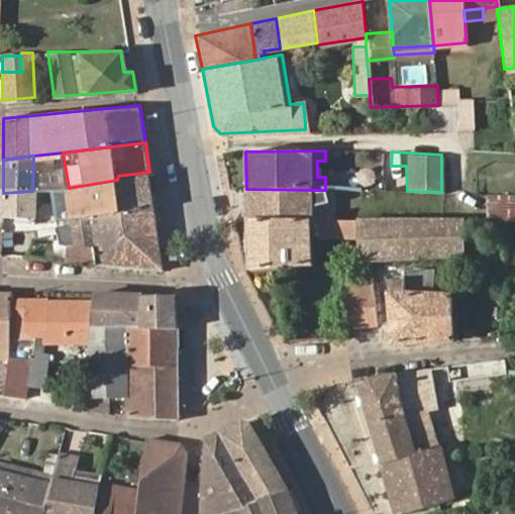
[(163,267),(149,172),(118,176),(117,180),(69,188),(52,189),(56,219),(72,217),(75,240),(69,241),(69,259),(163,267)]
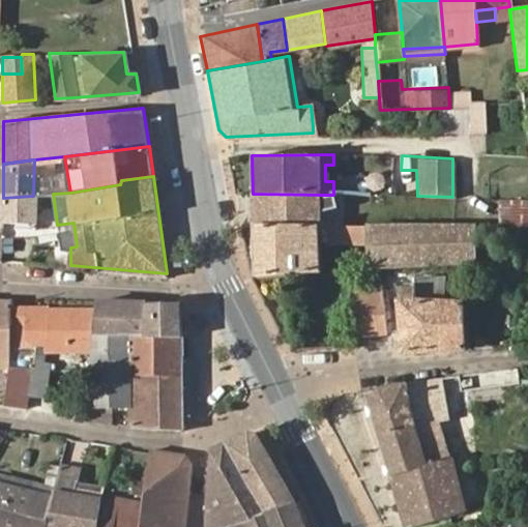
[(253,194),(254,225),(318,224),(319,195),(253,194)]
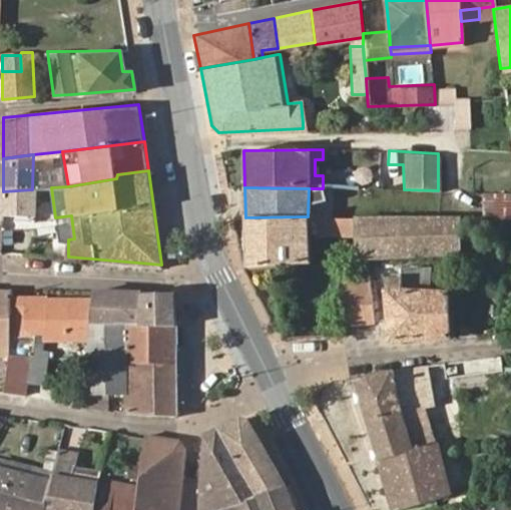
[(32,211),(32,189),(3,191),(2,209),(32,211)]
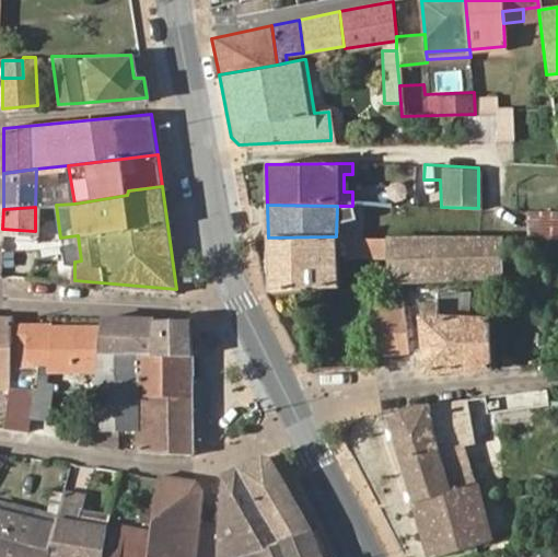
[(527,236),(557,236),(557,208),(529,208),(527,236)]
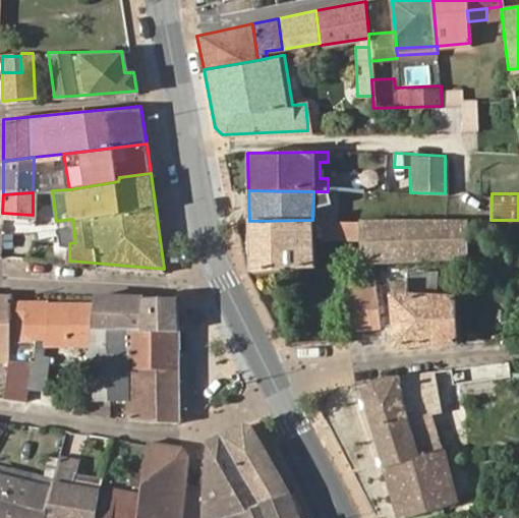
[(359,232),(360,261),(467,253),(467,220),(445,220),(378,221),(312,220),(249,221),(250,269),(281,267),(312,264),(312,233),(359,232)]
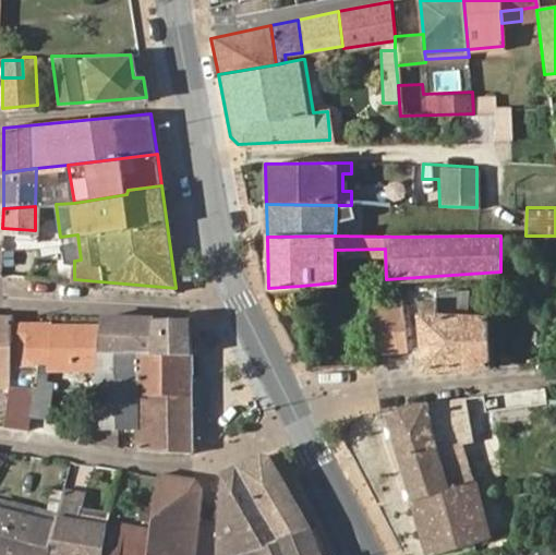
[(370,286),(374,350),(403,348),(398,285),(370,286)]
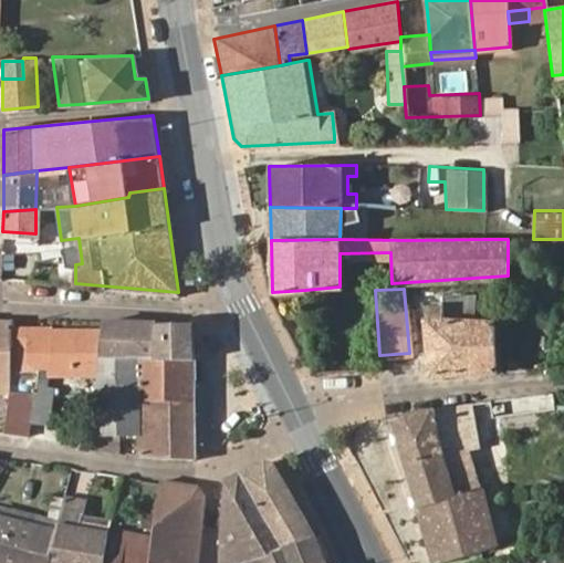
[(429,375),(495,371),(493,320),(470,320),(471,299),(445,299),(444,306),(424,308),(428,365),(429,375)]
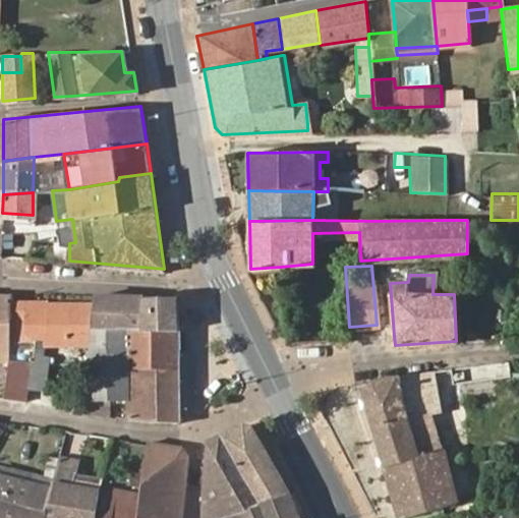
[(0,350),(7,351),(9,340),(10,299),(10,294),(0,293),(0,350)]
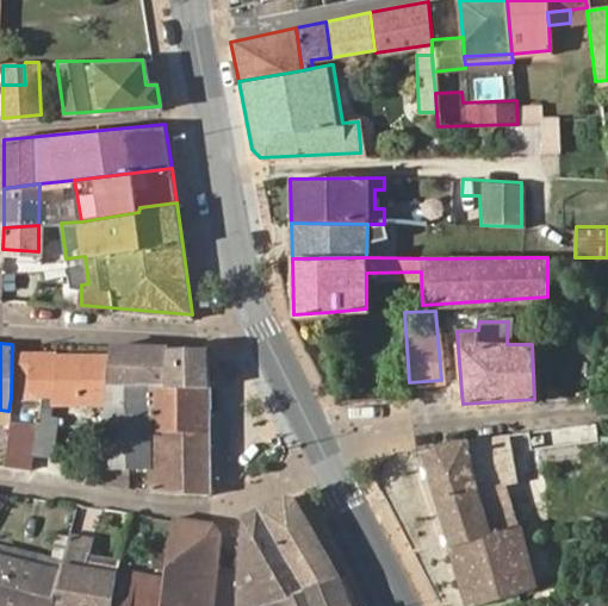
[(105,382),(206,386),(208,347),(136,345),(136,362),(105,362),(105,382)]
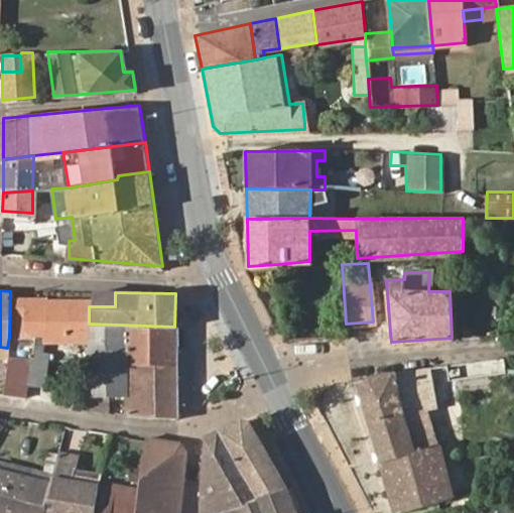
[(42,342),(87,342),(89,324),(89,306),(90,297),(10,296),(9,337),(34,337),(43,337),(42,342)]
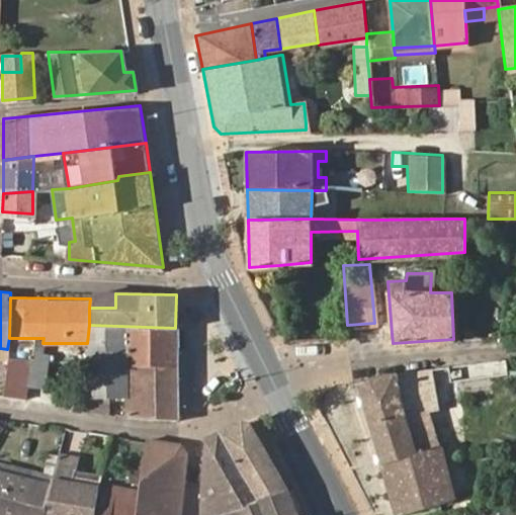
[(175,393),(175,328),(89,325),(87,343),(86,366),(82,398),(124,397),(124,416),(174,418),(175,393)]
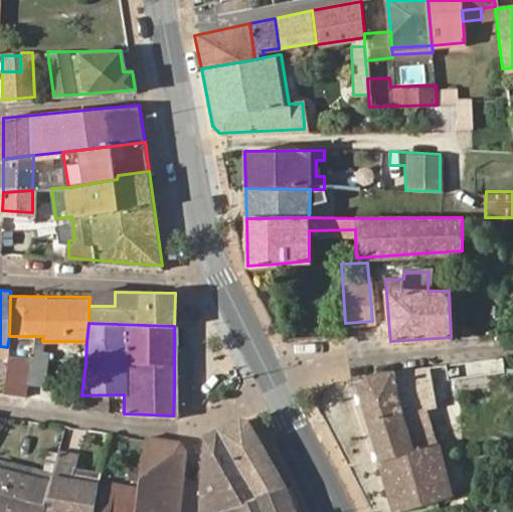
[(31,356),(29,382),(43,384),(48,349),(32,348),(31,356)]
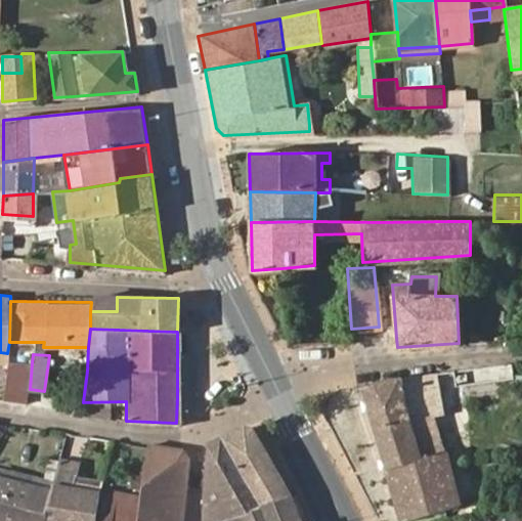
[(5,401),(28,405),(30,389),(32,362),(8,360),(5,401)]
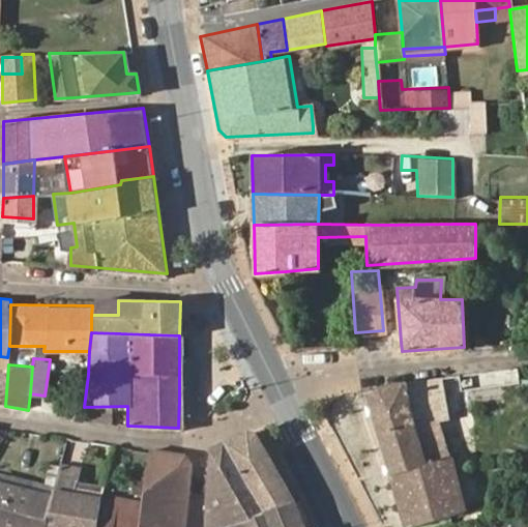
[(460,386),(517,377),(517,367),(373,389),(369,400),(406,523),(466,507),(439,417),(461,412),(460,386)]
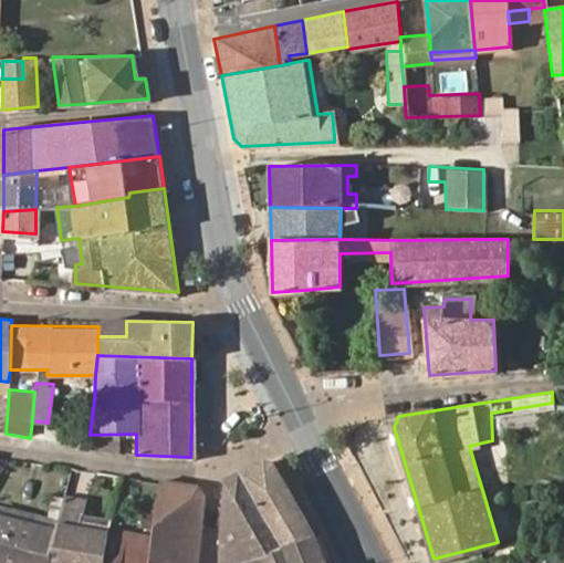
[(225,478),(220,545),(311,531),(273,465),(264,461),(225,478)]
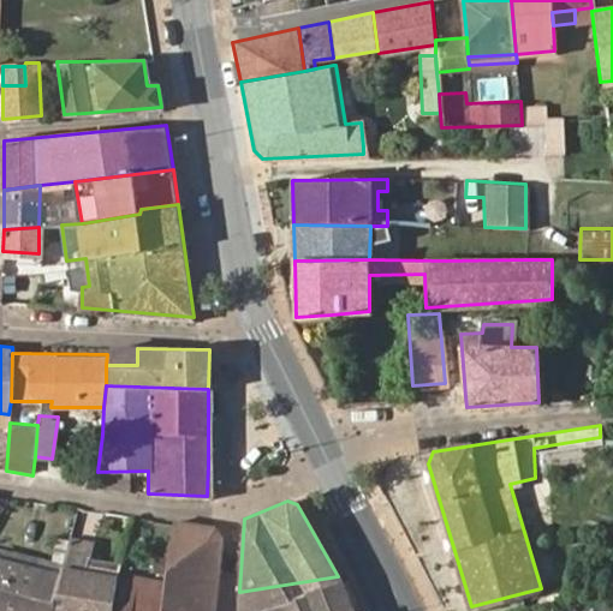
[(215,525),(173,519),(166,580),(161,610),(213,610),(224,535),(215,525)]
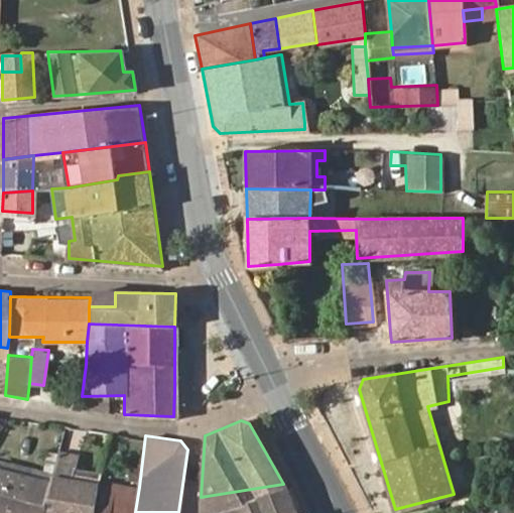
[(93,512),(100,480),(105,456),(58,449),(51,481),(44,512),(93,512)]
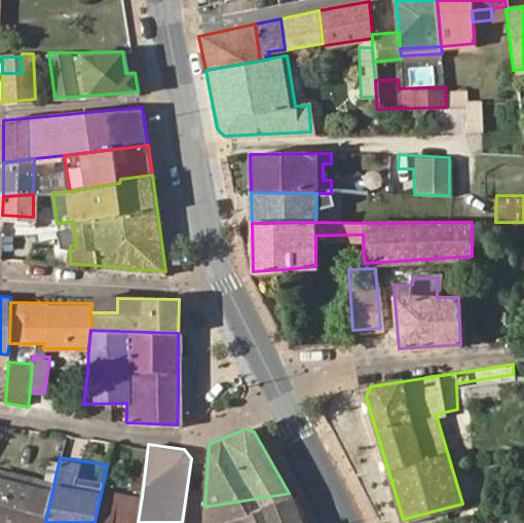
[(0,522),(45,522),(52,490),(0,477),(0,522)]
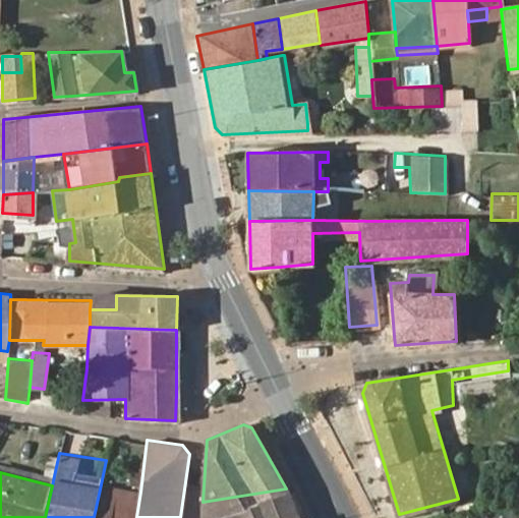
[(94,517),(136,517),(140,492),(101,484),(94,517)]
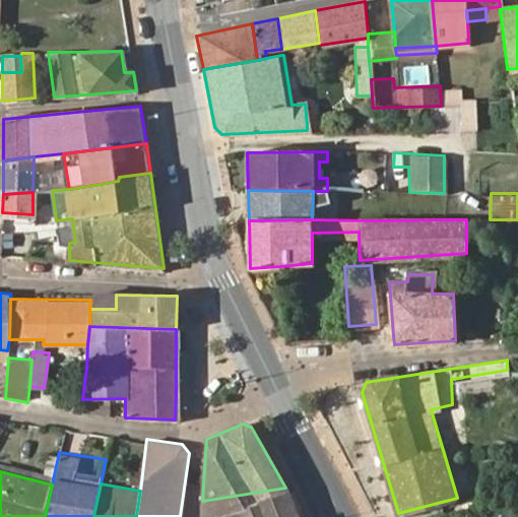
[(297,516),(285,488),(202,501),(201,511),(201,516),(297,516)]
